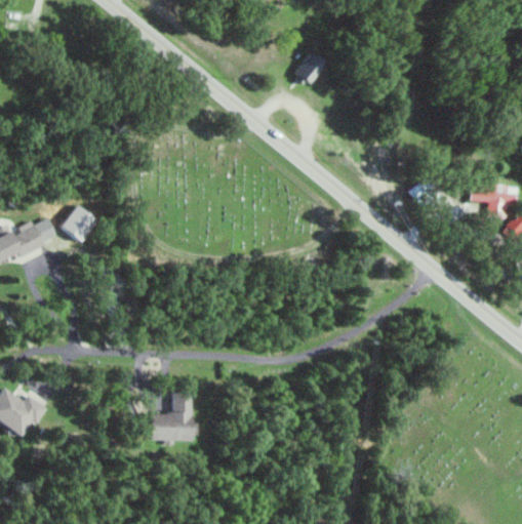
[(294,73),(310,84),(325,65),(310,53),(294,73)]
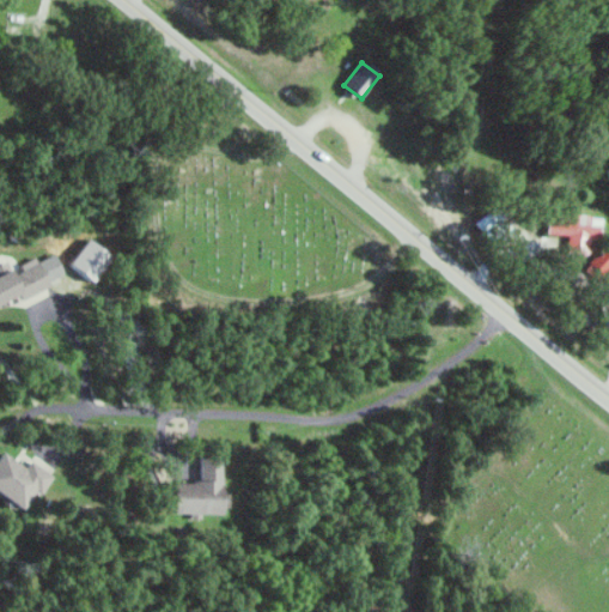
[(568,236),(567,254),(588,255),(589,238),(598,238),(600,218),(571,216),(571,220),(548,219),(548,235),(568,236)]
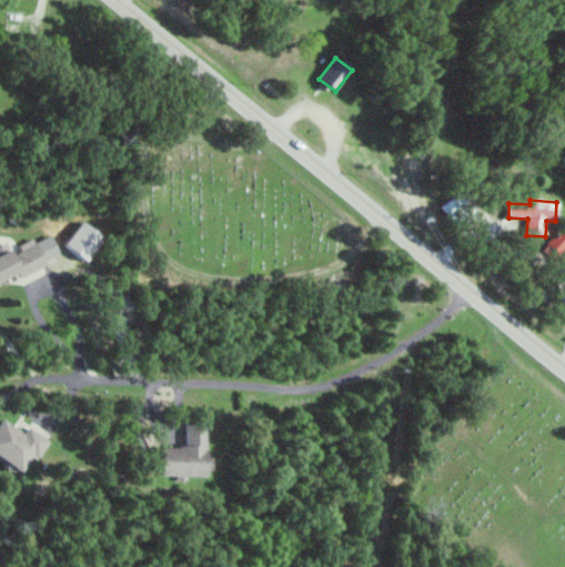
[(107,236),(83,222),(68,247),(91,262),(107,236)]
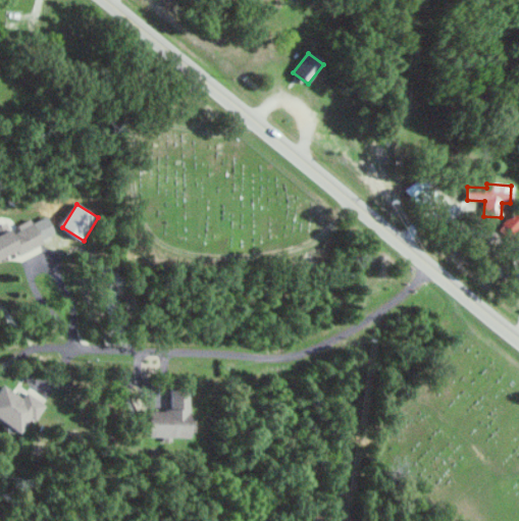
[(518,217),(515,213),(500,227),(511,240),(518,231),(518,217)]
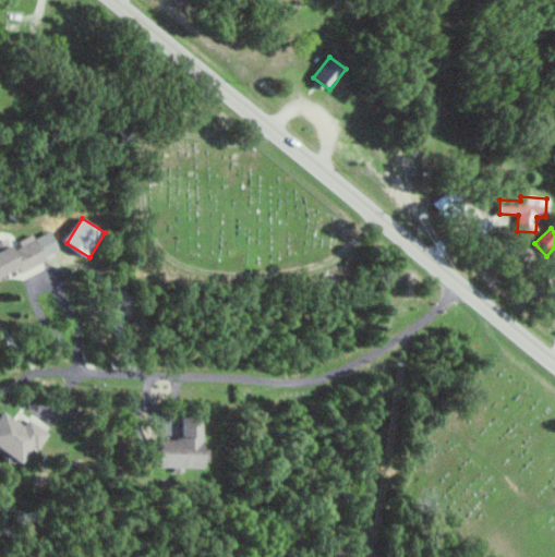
[(0,276),(9,273),(10,276),(63,254),(53,232),(36,239),(35,235),(20,242),(23,247),(12,252),(7,239),(0,241),(0,276)]
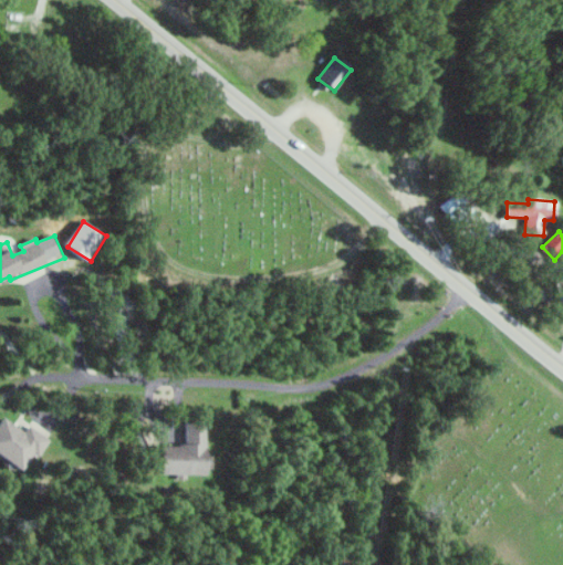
[(0,421),(0,454),(23,471),(34,454),(40,458),(52,440),(30,426),(25,432),(3,418),(0,421)]
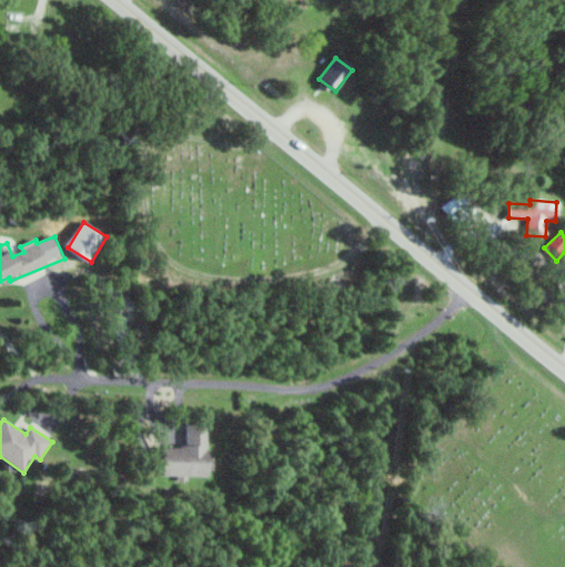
[(160,476),(180,477),(180,483),(189,483),(189,477),(205,477),(207,425),(187,425),(187,448),(160,448),(160,476)]
